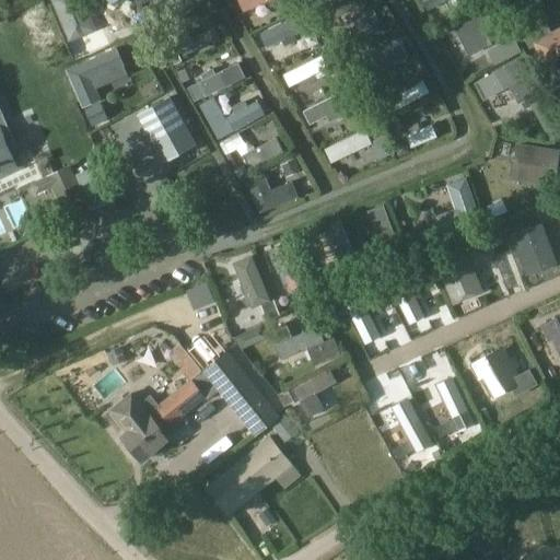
[(80,0),(50,0),(68,42),(94,31),(80,0)]
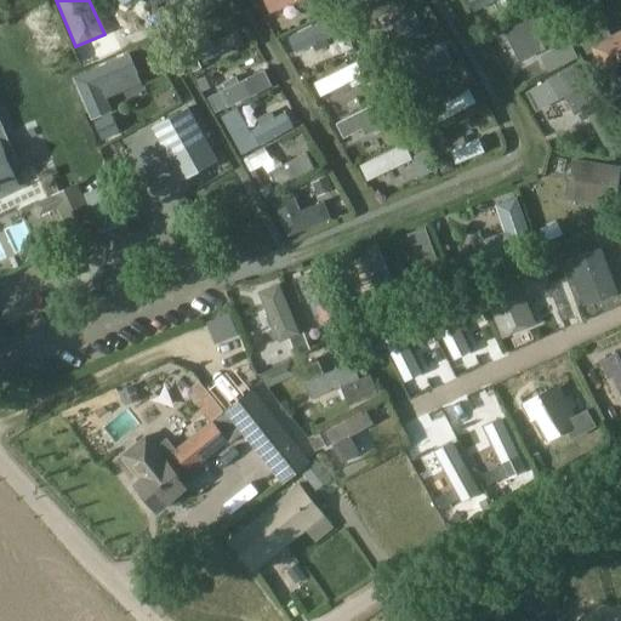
[(218,0),(177,0),(174,3),(182,21),(220,1),(218,0)]
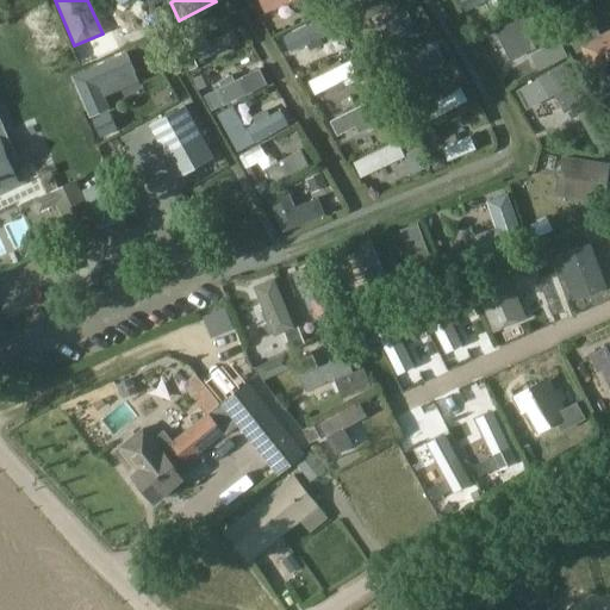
[(309,1),(307,0),(257,0),(263,12),(288,0),(292,0),(296,7),(309,1)]
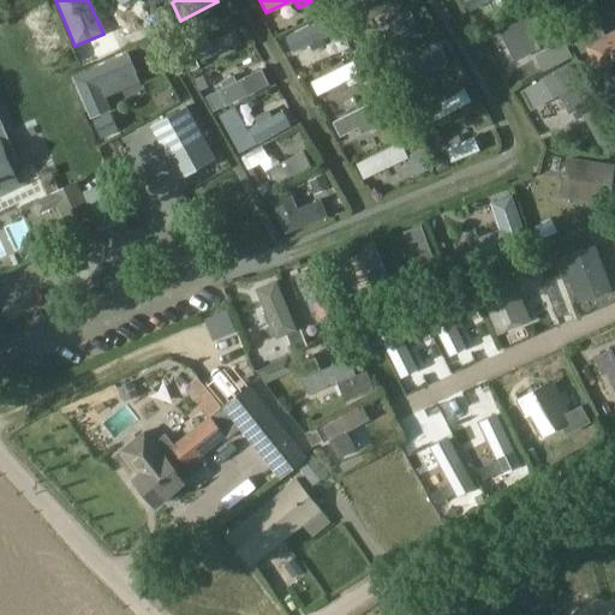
[(465,29),(511,10),(506,0),(501,0),(460,18),(465,29)]
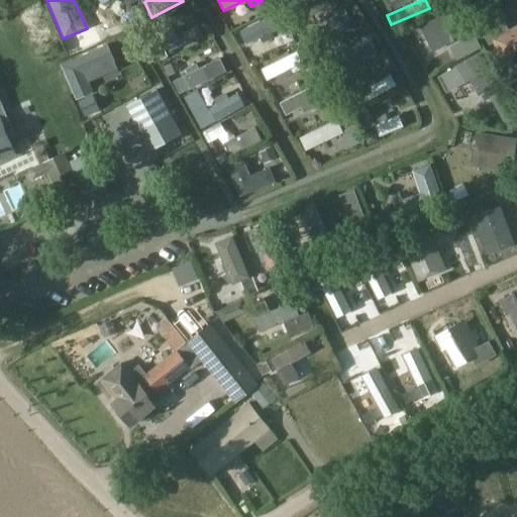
[(134,11),(139,23),(148,19),(143,6),(134,11)]
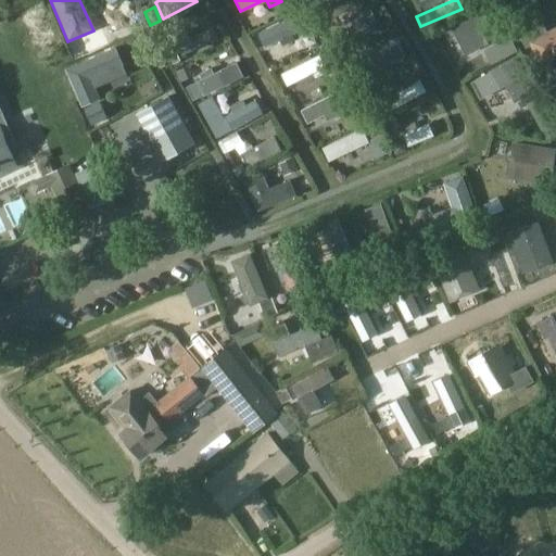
[(501,36),(488,9),(456,24),(462,37),(456,39),(463,53),(501,36)]
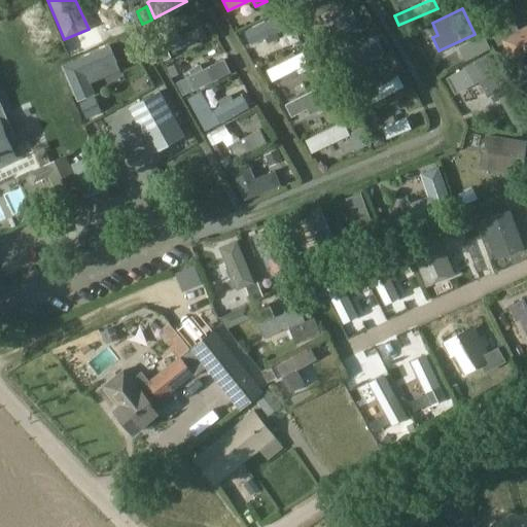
[(250,43),(288,25),(283,12),(244,30),(250,43)]
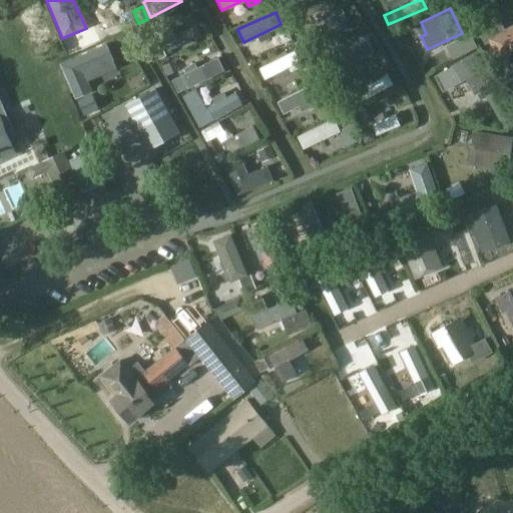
[(512,28),(505,32),(497,17),(475,29),(484,45),(491,42),(499,57),(512,49),(512,28)]
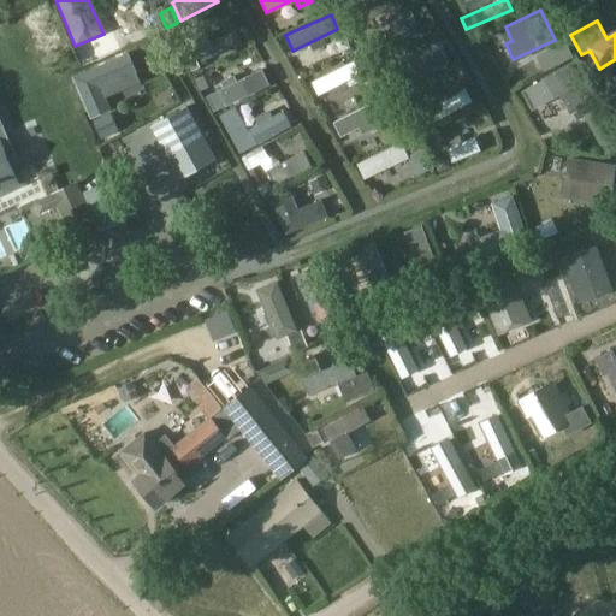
[(201,63),(242,45),(236,33),(209,43),(207,37),(199,41),(201,47),(195,49),(201,63)]
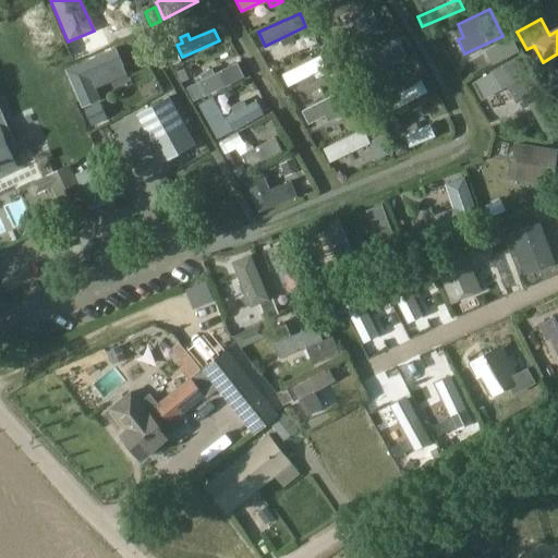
[(511,38),(498,45),(505,59),(518,52),(511,38)]
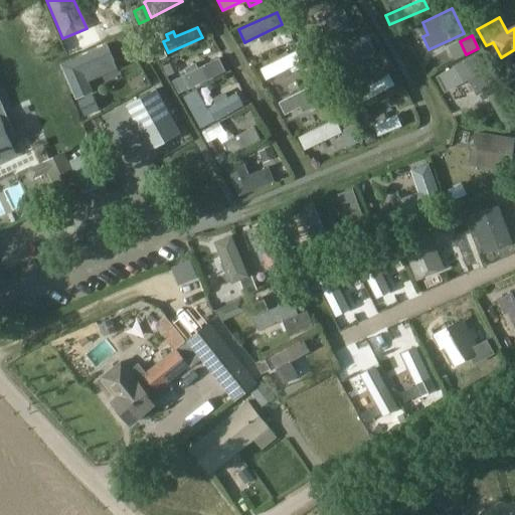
[(83,73),(91,70),(113,60),(106,44),(59,64),(74,100),(92,93),(83,73)]
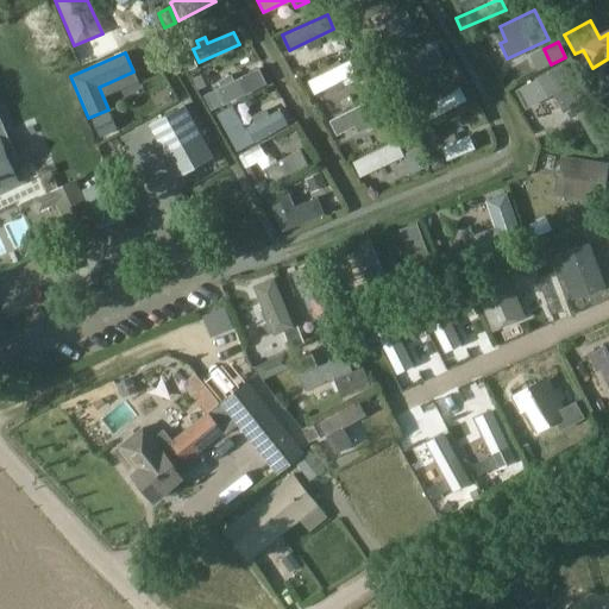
[(356,71),(359,69),(353,57),(307,80),(313,92),(341,79),(345,86),(359,79),(356,71)]
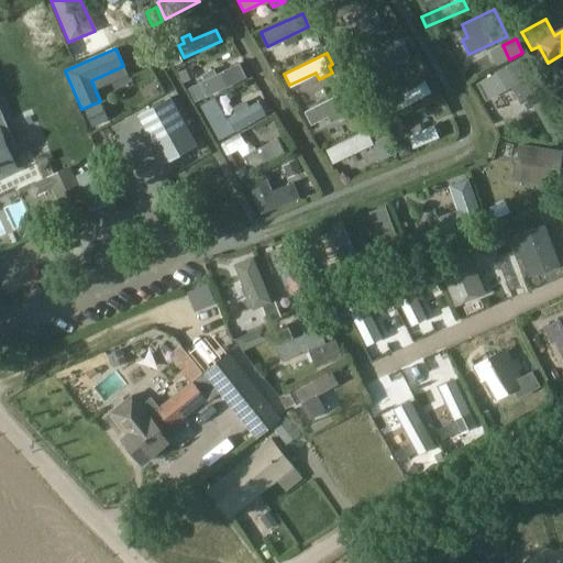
[(517,62),(477,85),(486,101),(510,87),(519,103),(536,95),(517,62)]
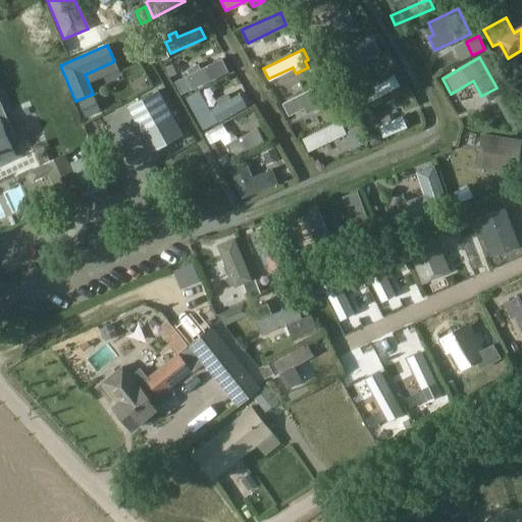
[(185,77),(174,83),(180,95),(191,90),(191,91),(227,72),(221,60),(200,70),(197,65),(187,70),(190,75),(185,77)]
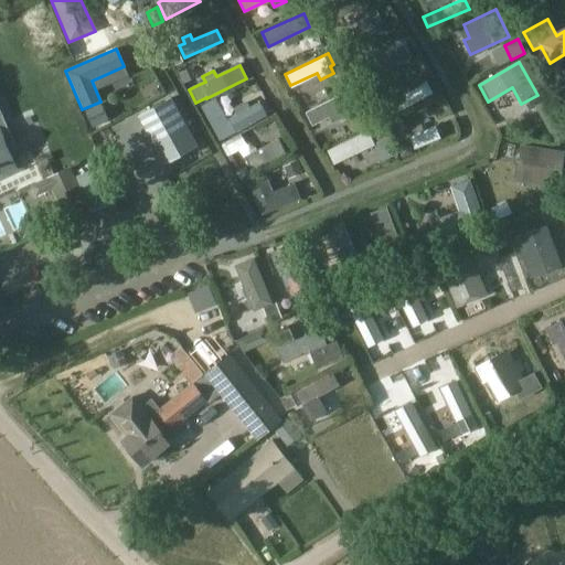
[(334,113),(348,106),(341,94),(305,113),(311,125),(324,118),(328,126),(338,120),(334,113)]
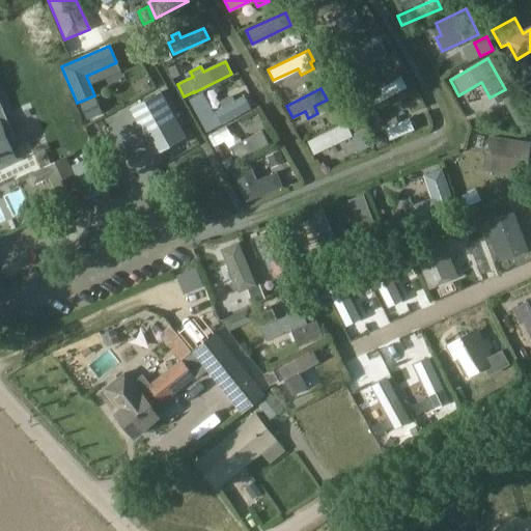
[(160,92),(130,109),(155,154),(185,137),(160,92)]
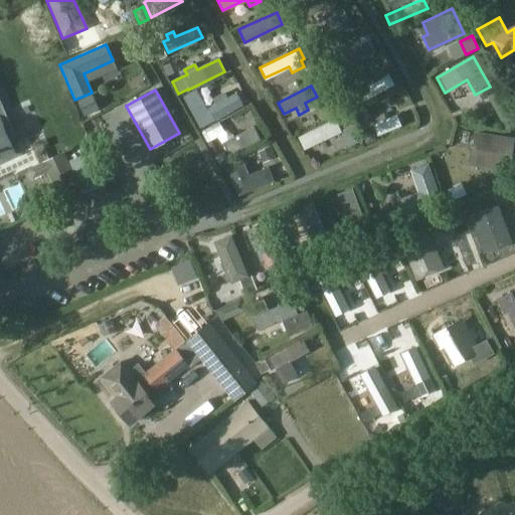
[(208,111),(194,119),(200,129),(242,106),(235,94),(226,99),(224,94),(212,100),(215,106),(214,107),(207,110),(208,111)]
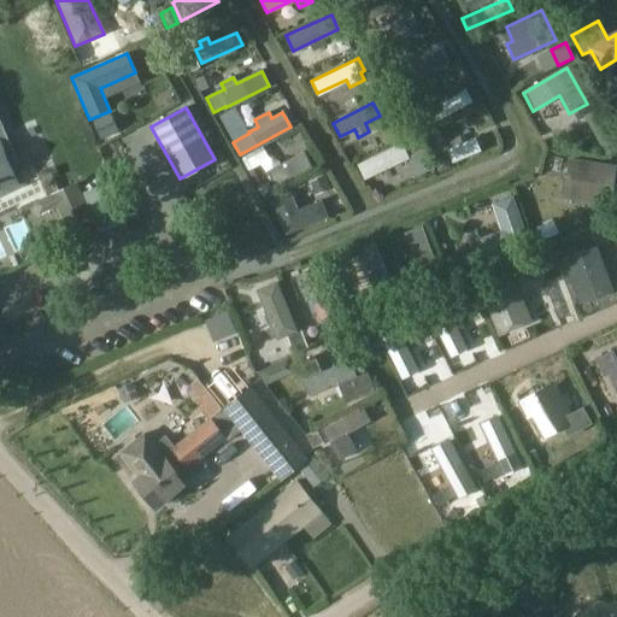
[(397,117),(383,124),(393,144),(406,136),(397,117)]
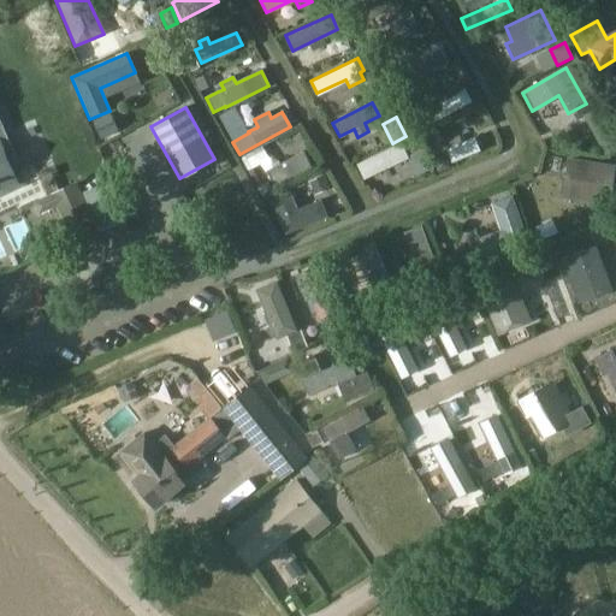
[(0,188),(16,182),(7,164),(16,160),(5,136),(0,137),(0,188)]
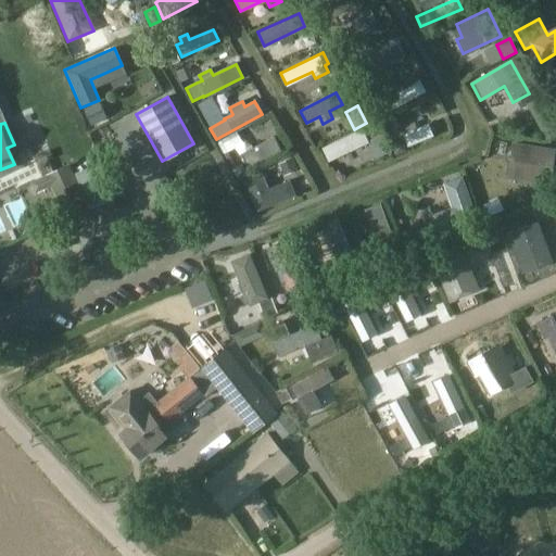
[(427,125),(402,135),(406,147),(431,137),(427,125)]
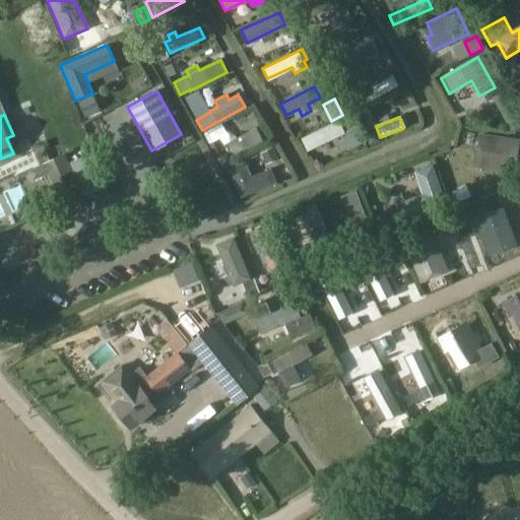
[(344,139),(341,133),(343,132),(337,120),(300,137),(306,150),(333,137),(336,143),(344,139)]
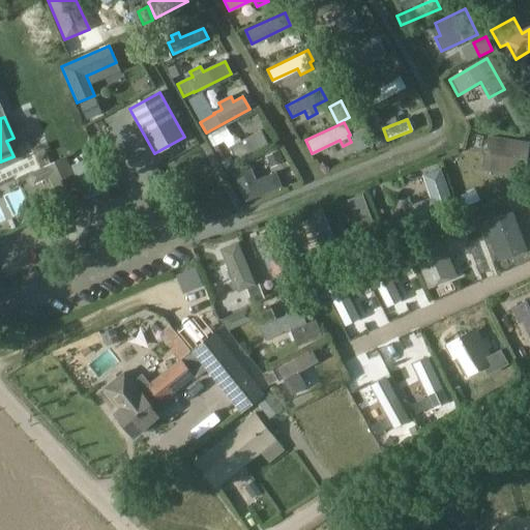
[(261,133),(227,148),(233,163),(267,147),(261,133)]
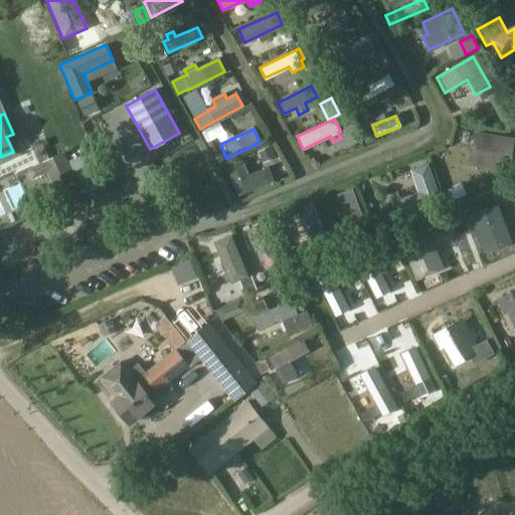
[(473,136),(470,153),(479,164),(510,168),(514,143),(473,136)]
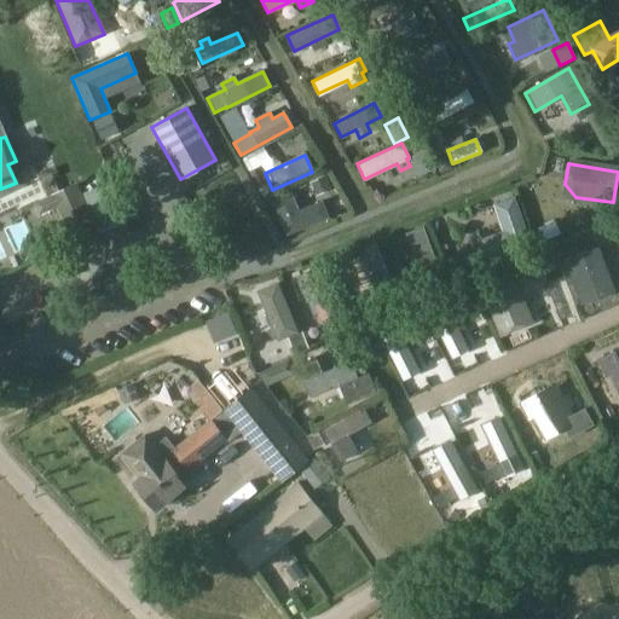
[(96,230),(77,190),(75,185),(34,204),(38,214),(56,206),(71,242),(96,230)]
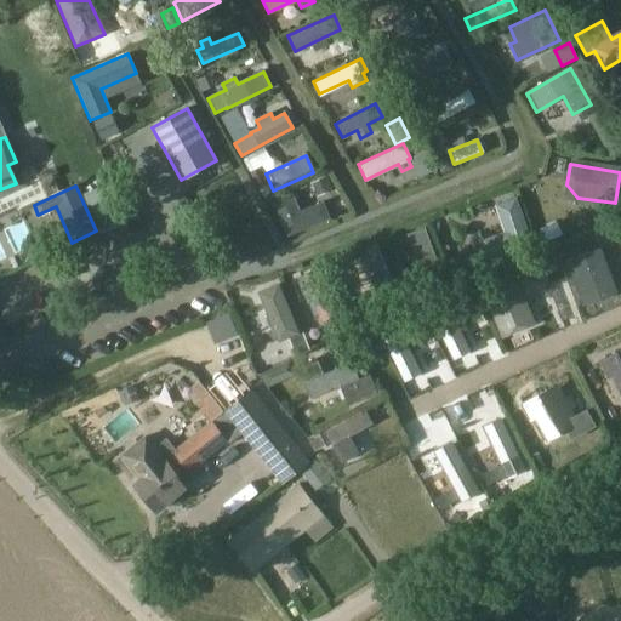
[(291,195),(274,203),(289,239),(329,222),(322,204),(298,212),(291,195)]
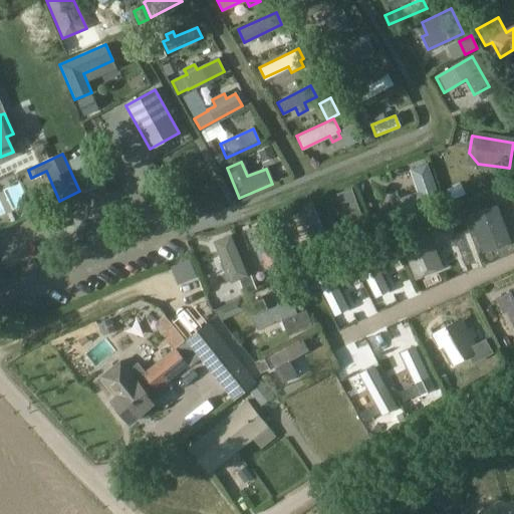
[(417,194),(399,200),(405,217),(440,204),(426,167),(409,173),(417,194)]
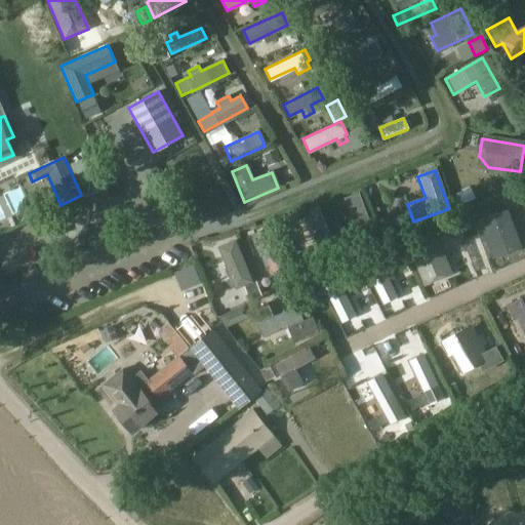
[(355,197),(339,203),(357,248),(372,242),(355,197)]
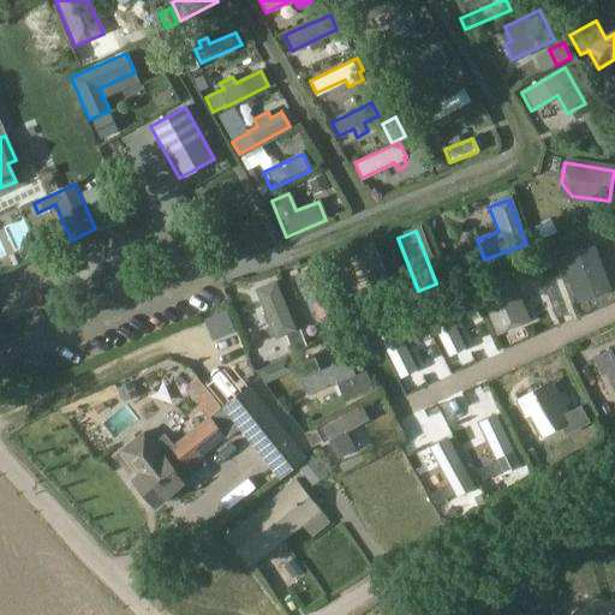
[(577,302),(611,288),(595,244),(561,256),(577,302)]
